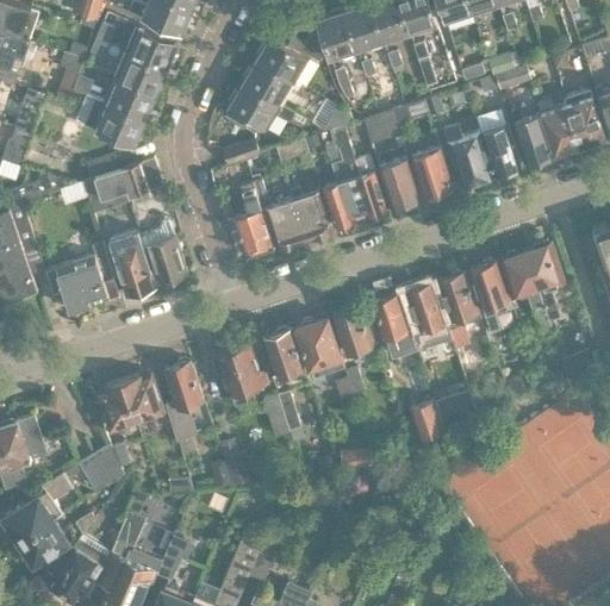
[(0,0),(0,26),(30,37),(39,10),(32,7),(7,0),(0,0)]
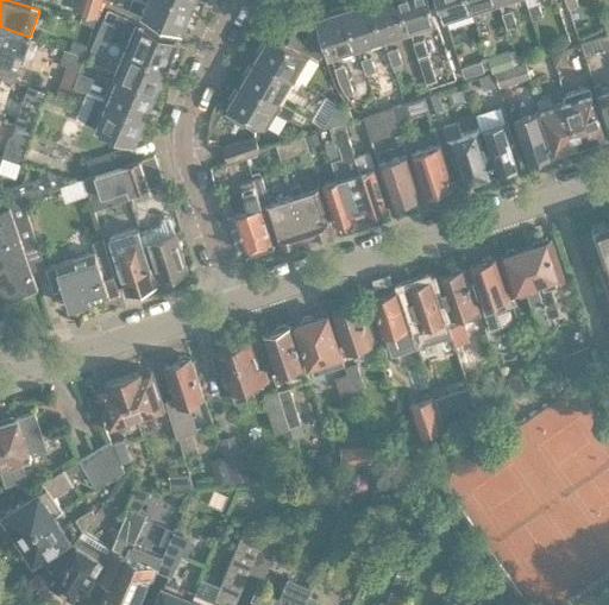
[(94,18),(101,0),(82,0),(79,12),(94,18)]
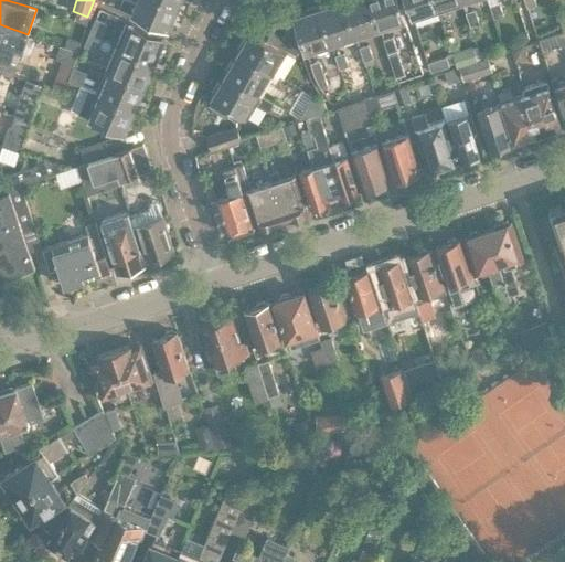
[(179,9),(177,8),(178,6),(163,0),(137,0),(136,4),(124,0),(123,0),(119,10),(167,30),(171,20),(173,21),(179,9)]
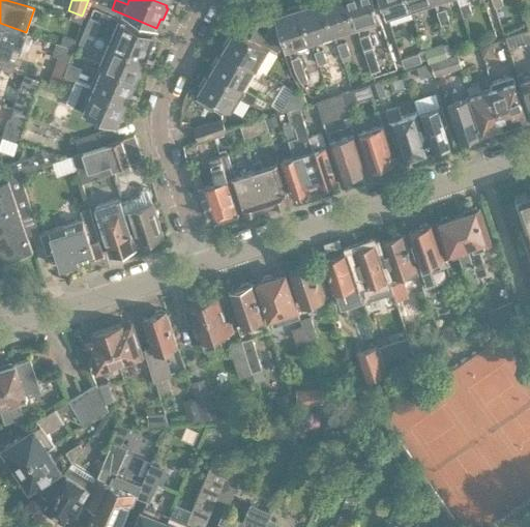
[(333,38),(356,31),(346,0),(327,0),(321,2),(333,38)]
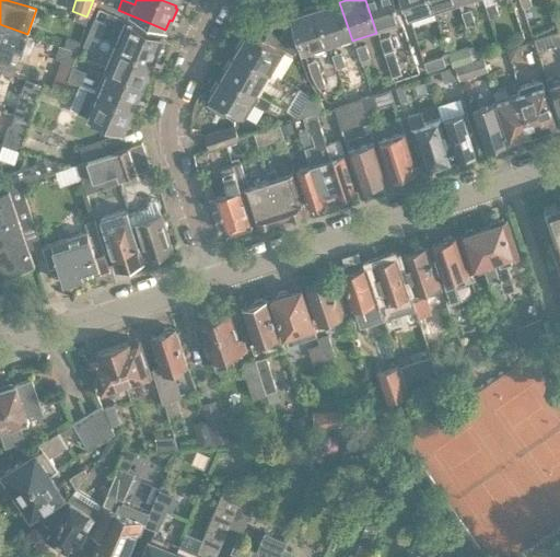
[(365,0),(376,33),(401,24),(393,0),(365,0)]
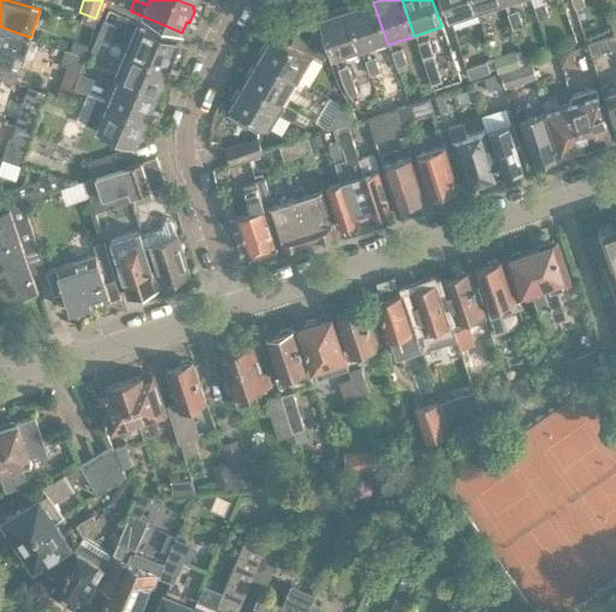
[(442,0),(450,24),(477,16),(472,0),(442,0)]
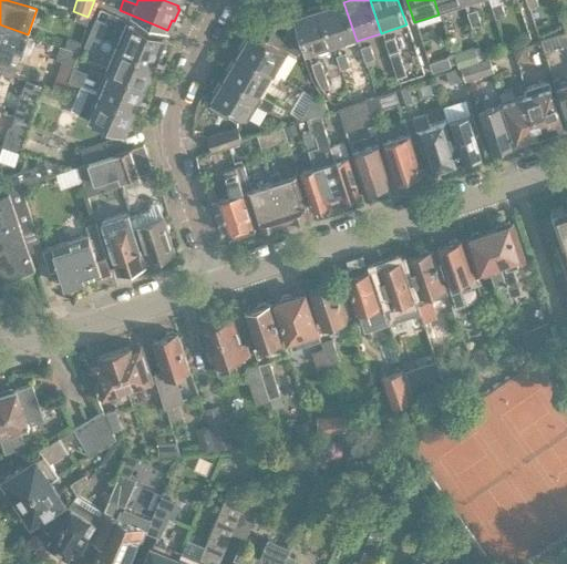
[(434,0),(439,14),(463,6),(461,0),(434,0)]
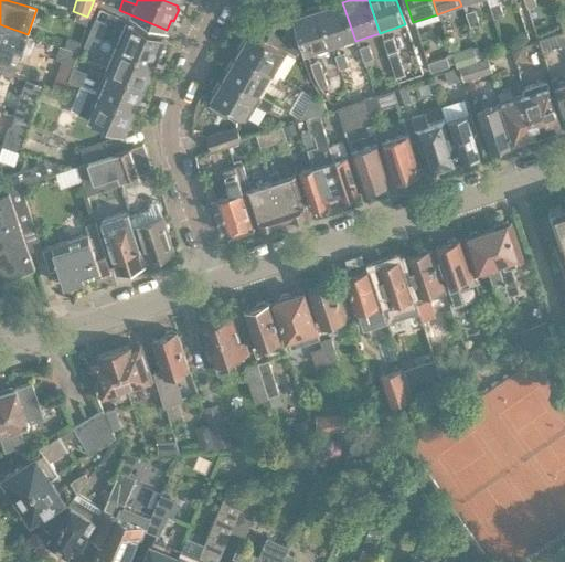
[(533,0),(523,0),(526,9),(535,7),(533,0)]
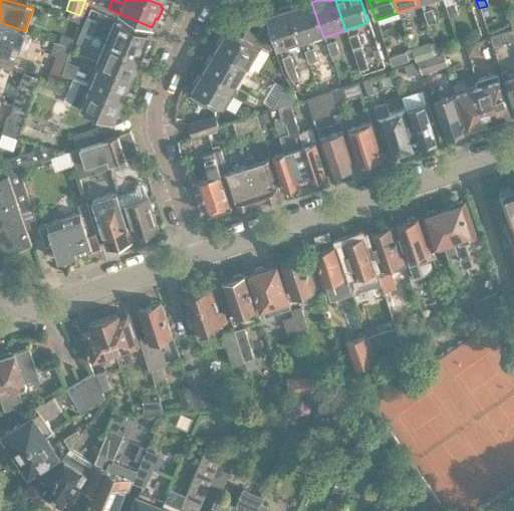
[(299,6),(289,9),(301,44),(323,37),(311,2),(309,2),(307,1),(300,3),(299,6)]
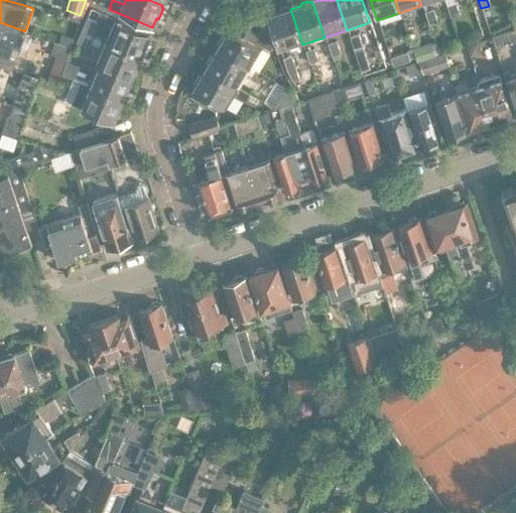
[(455,4),(446,7),(450,19),(459,16),(455,4)]
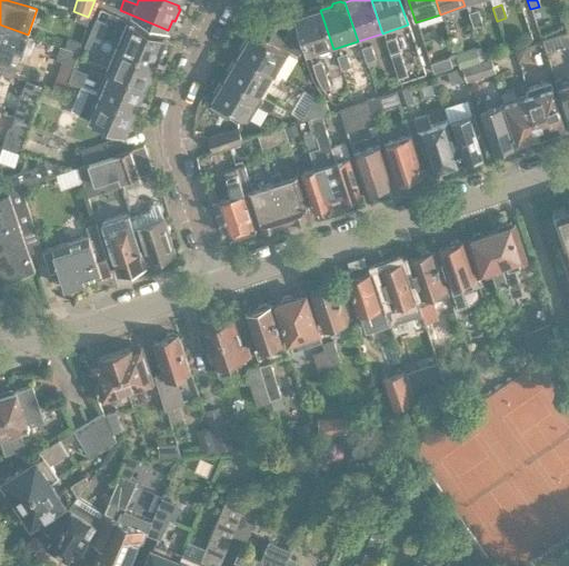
[(296,18),(308,58),(333,49),(320,10),(318,11),(315,9),(308,11),(307,15),(296,18)]
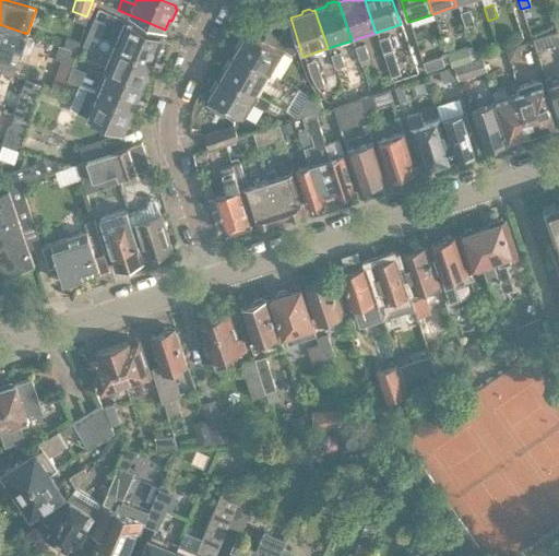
[(468,12),(460,15),(464,28),(473,25),(468,12)]
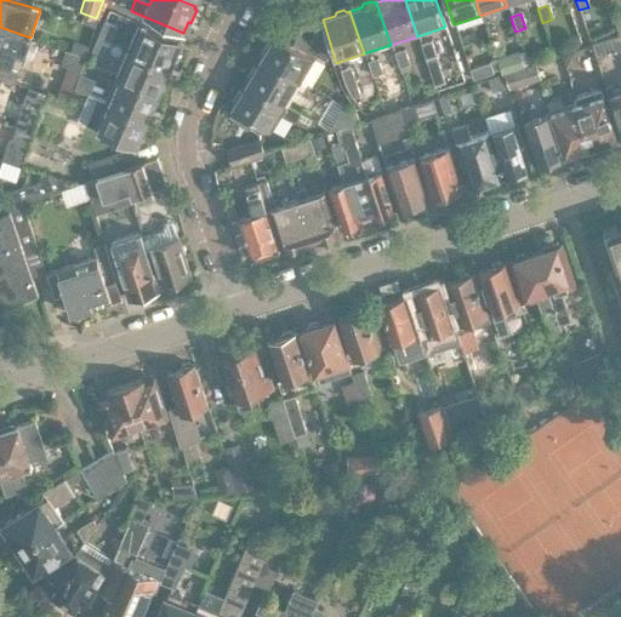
[(110,44),(115,30),(103,24),(98,39),(110,44)]
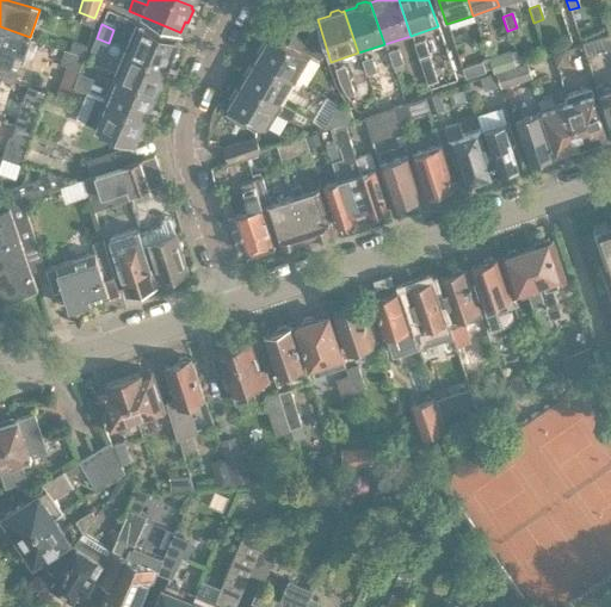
[(136,25),(125,50),(166,67),(166,66),(168,67),(174,54),(172,53),(177,42),(136,25)]
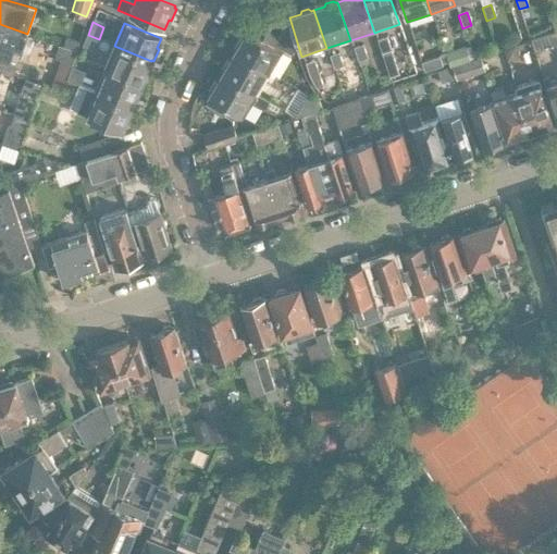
[(235,52),(234,53),(270,74),(282,52),(291,58),(295,51),(285,27),(277,40),(265,34),(262,40),(247,32),(242,41),(239,40),(233,51),(235,52)]
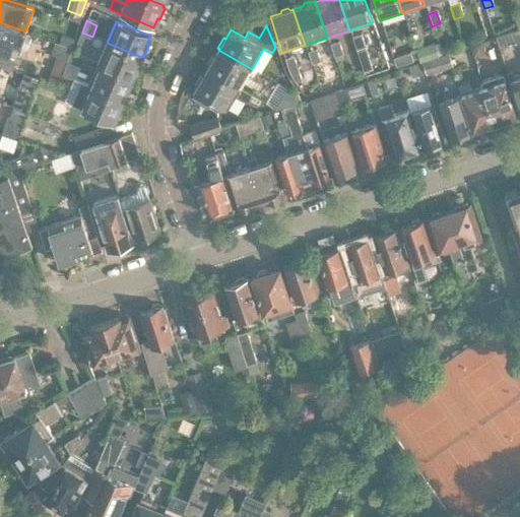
[(0,63),(3,55),(16,60),(24,36),(0,27),(0,63)]
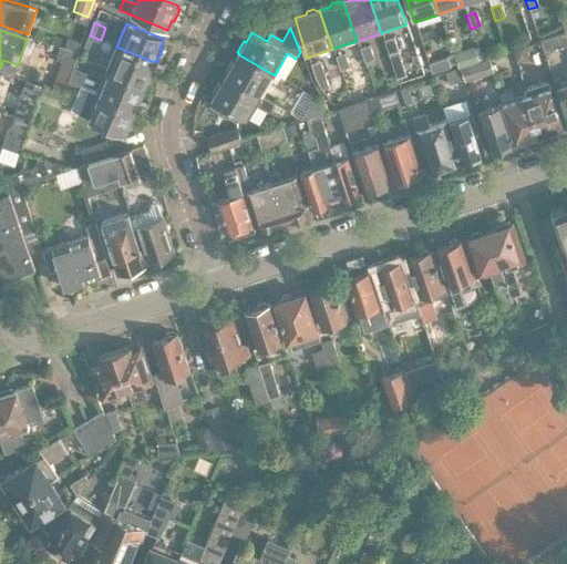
[(95,52),(101,40),(90,36),(84,48),(95,52)]
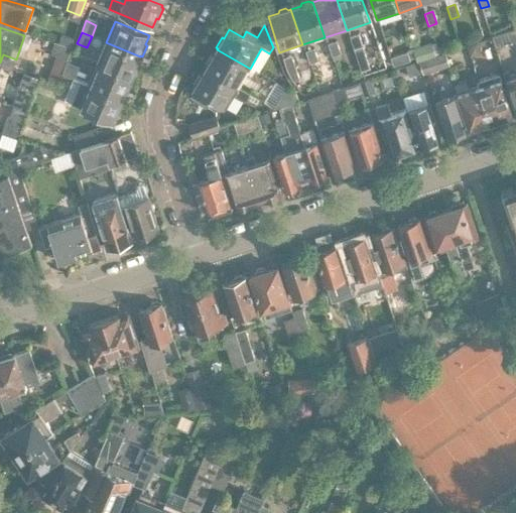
[(358,35),(350,38),(354,50),(362,47),(358,35)]
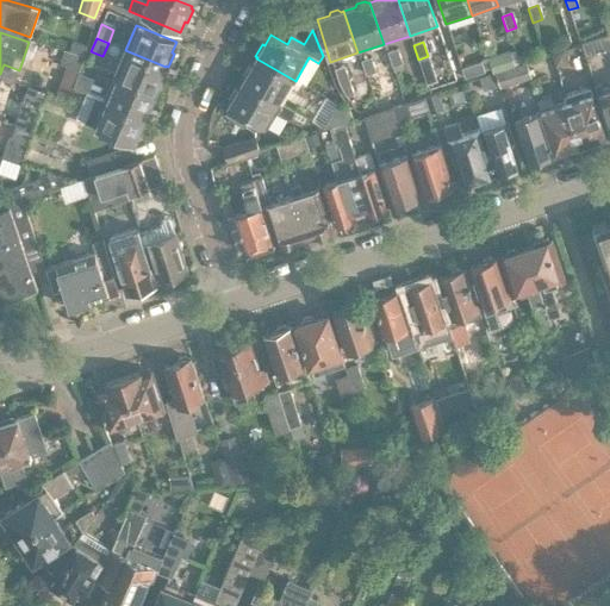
[(73,44),(69,54),(81,57),(85,48),(73,44)]
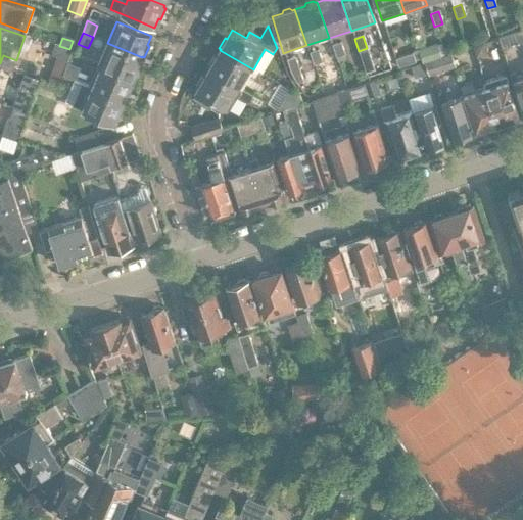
[(138,67),(142,57),(107,43),(98,65),(135,81),(140,68),(138,67)]
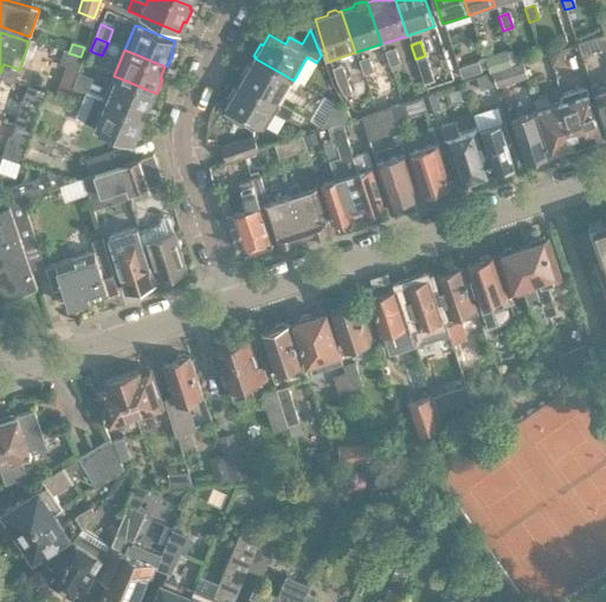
[(79,60),(81,57),(69,53),(63,51),(58,65),(76,71),(79,60)]
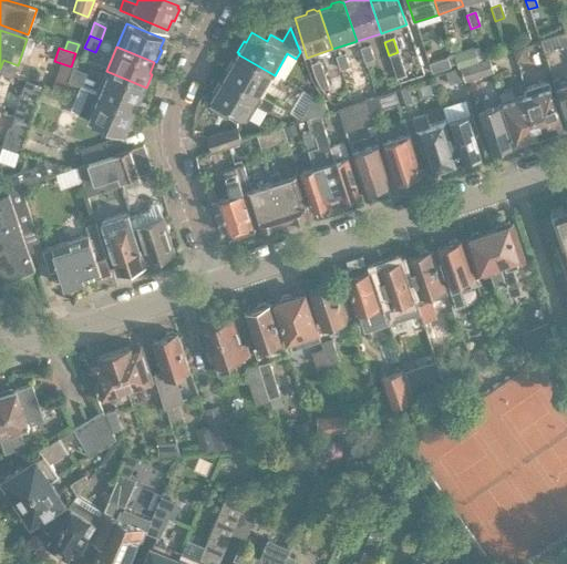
[(369,48),(360,50),(364,63),(373,61),(369,48)]
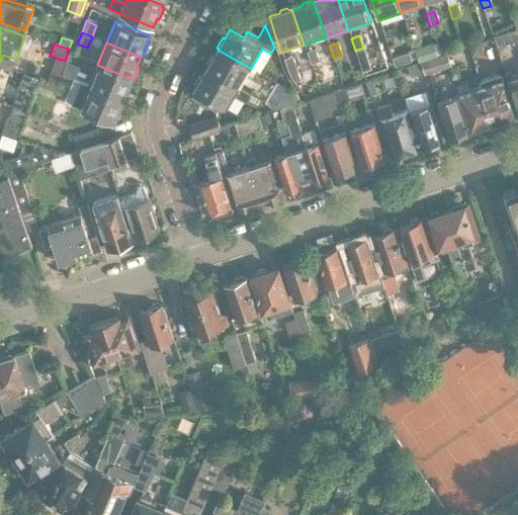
[(479,44),(467,48),(471,59),(479,57),(482,52),(479,44)]
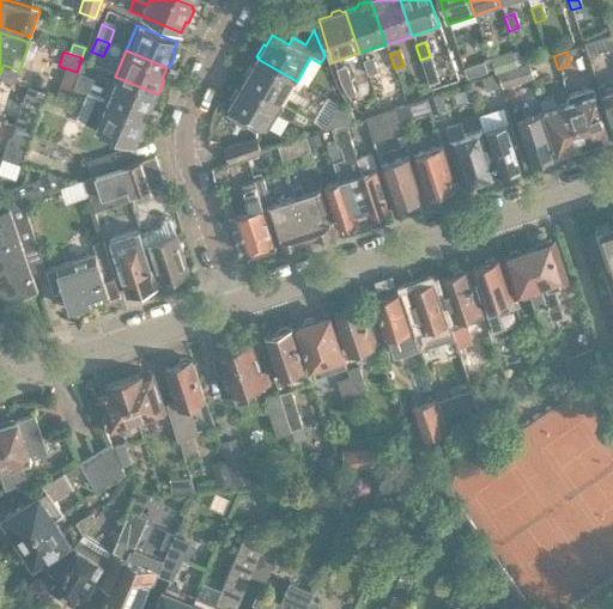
[(495,75),(496,75),(515,69),(509,54),(490,61),(491,62),(493,71),(495,75)]
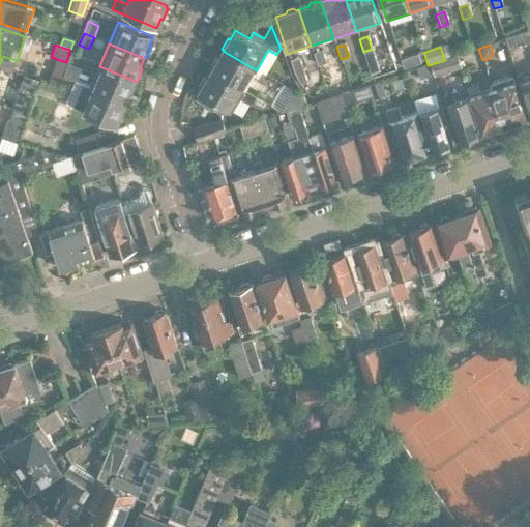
[(212,70),(211,71),(244,91),(257,70),(223,51),(217,60),(215,59),(210,69),(212,70)]
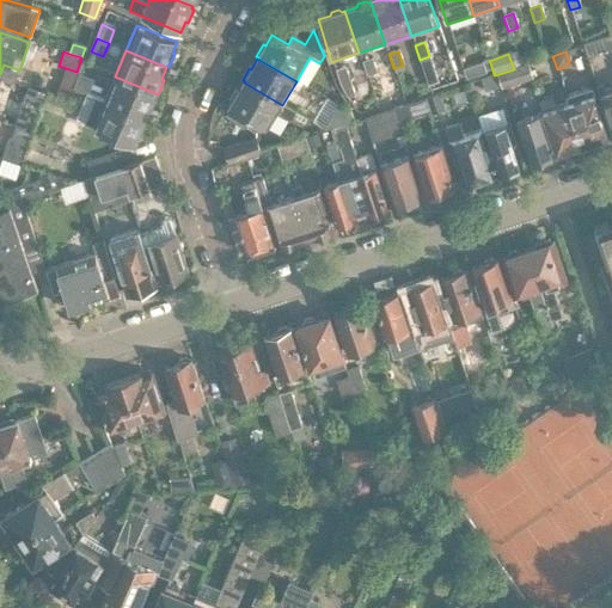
[(372,60),(361,63),(366,78),(377,74),(372,60)]
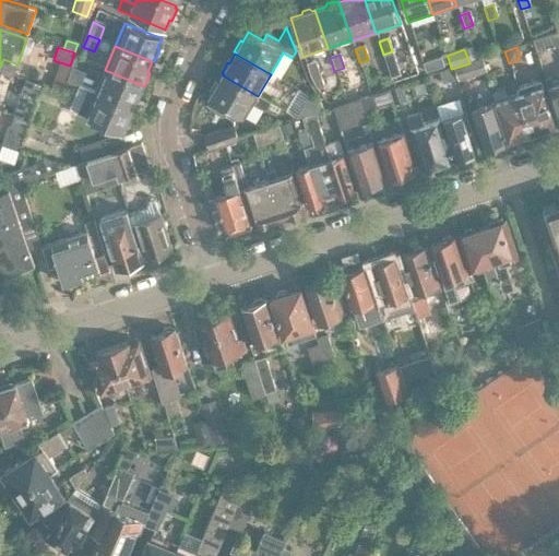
[(423,64),(425,72),(450,64),(448,57),(423,64)]
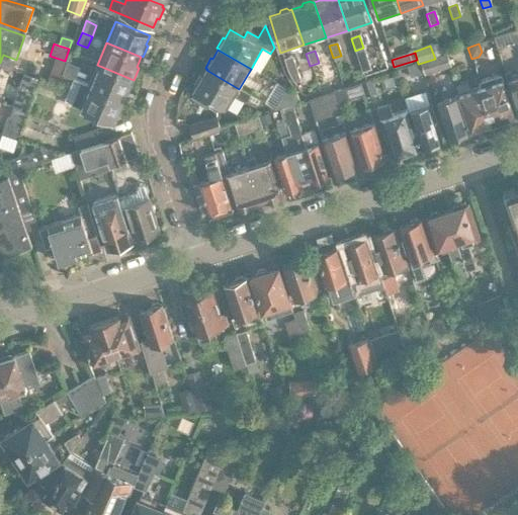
[(435,59),(419,64),(424,77),(449,69),(445,55),(435,59)]
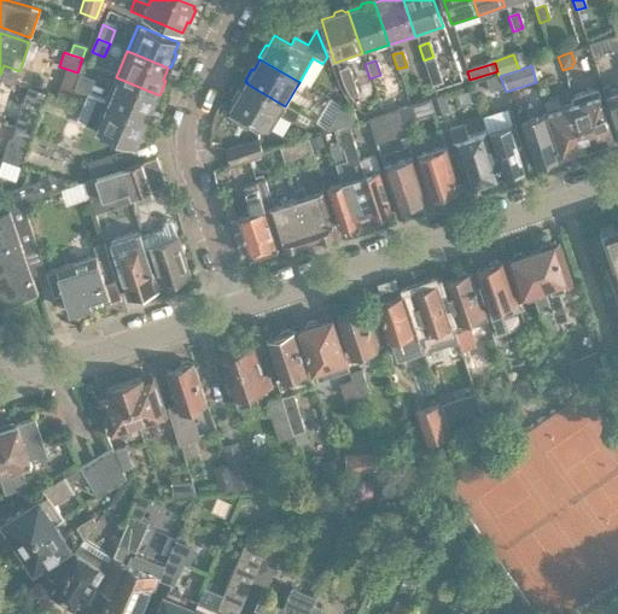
[(348,69),(338,72),(343,87),(350,100),(357,98),(348,69)]
